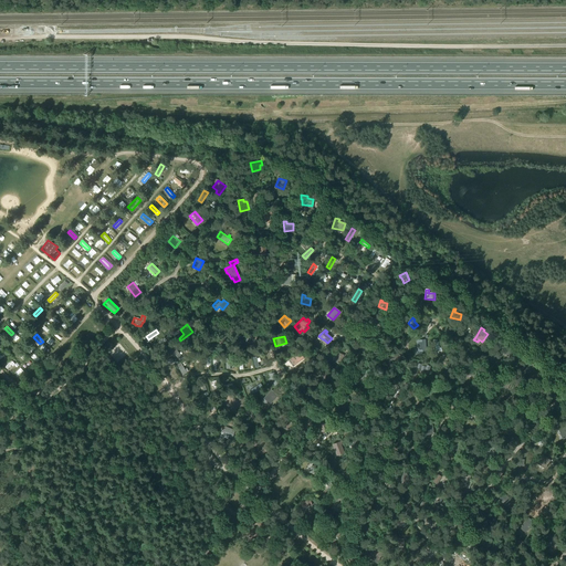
[(210,339),(207,344),(212,348),(210,350),(213,354),(219,347),(213,343),(210,339)]
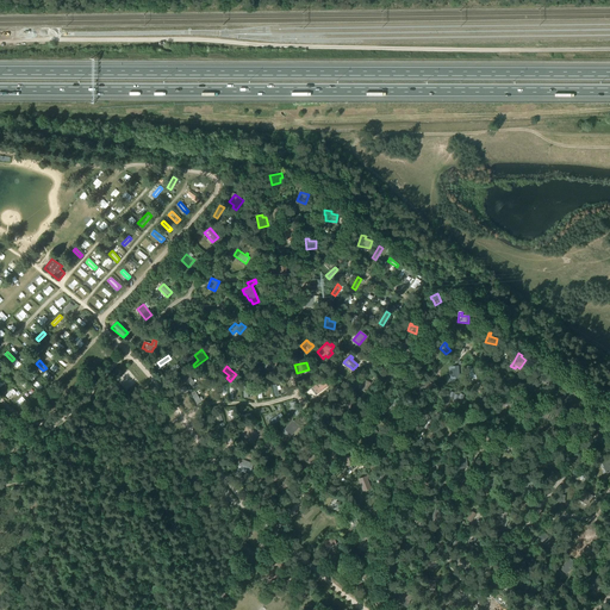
[(543,372),(540,379),(549,384),(552,377),(543,372)]
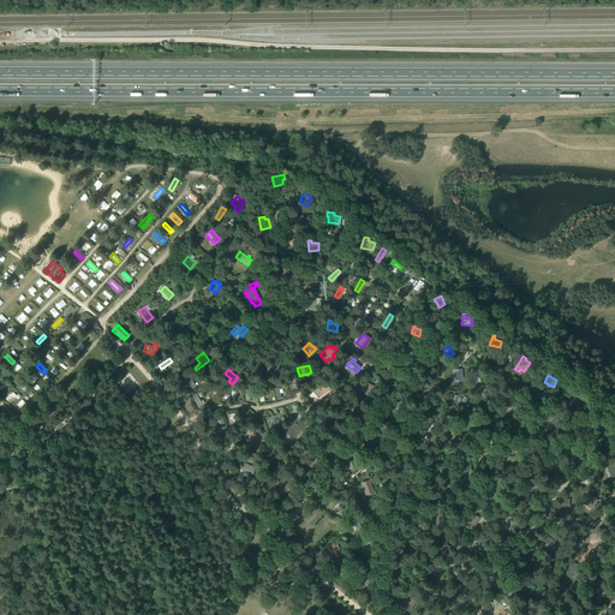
[(191,380),(187,382),(195,392),(198,389),(191,380)]
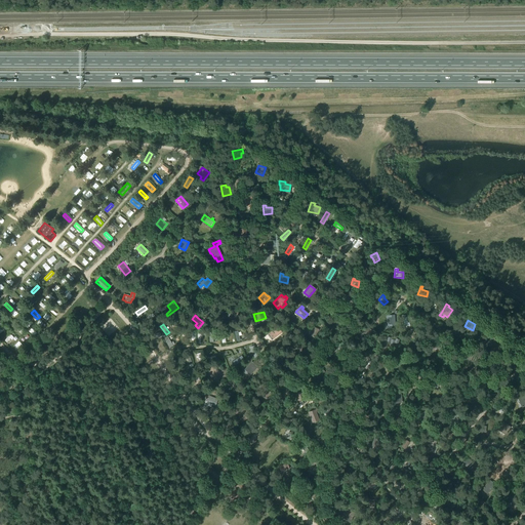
[(312,325),(308,333),(316,337),(319,329),(312,325)]
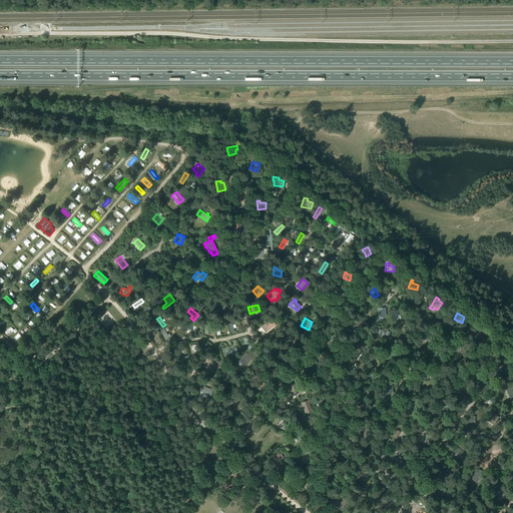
[(271,319),(262,326),(266,332),(276,324),(271,319)]
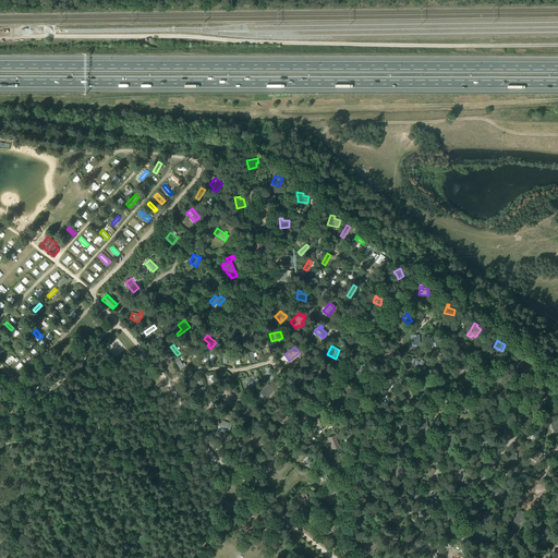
[(390,351),(387,350),(384,356),(391,361),(396,352),(391,349),(390,351)]
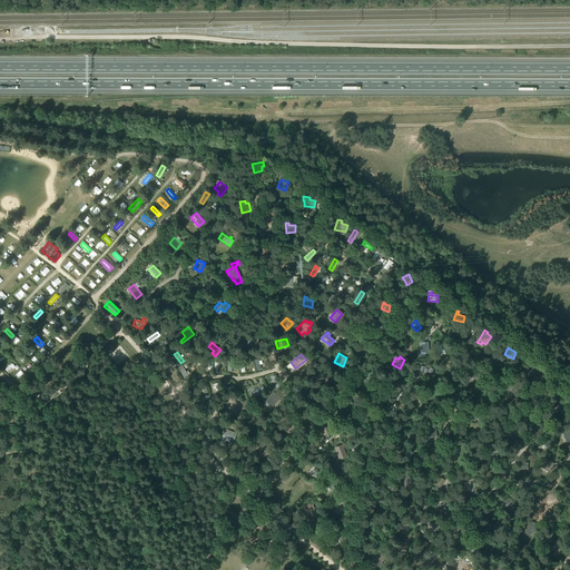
[(173,361),(161,366),(164,371),(175,365),(173,361)]
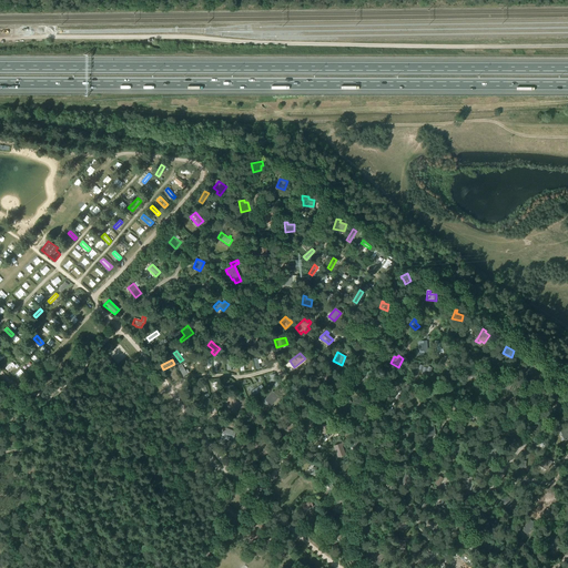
[(538,367),(534,364),(535,362),(531,361),(527,368),(536,373),(538,367)]
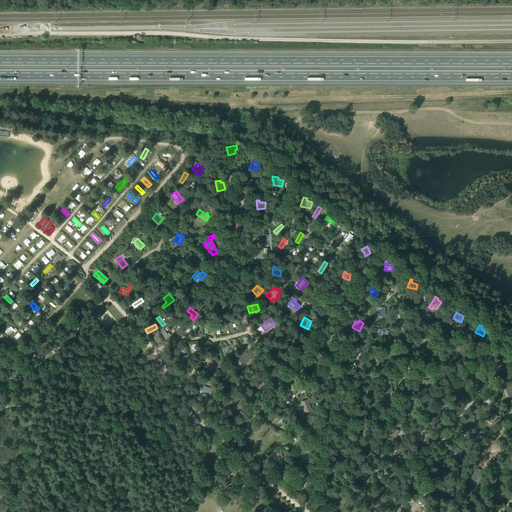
[(425,329),(421,329),(420,339),(428,340),(429,332),(424,331),(425,329)]
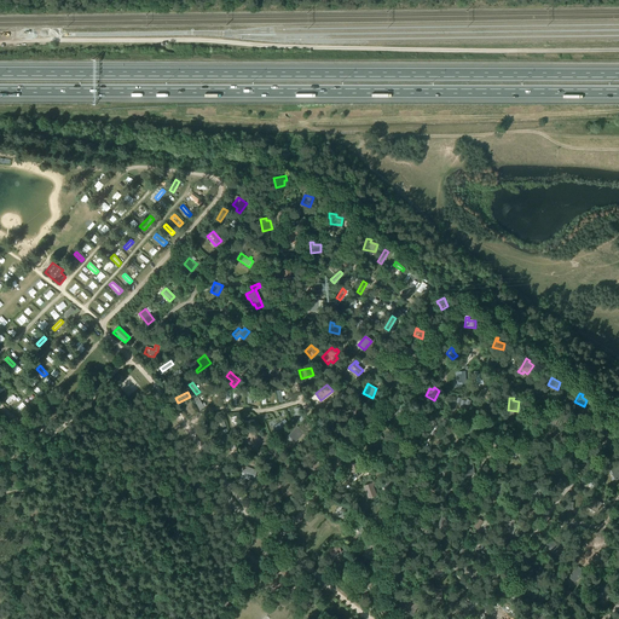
[(354,405),(350,411),(359,418),(364,412),(354,405)]
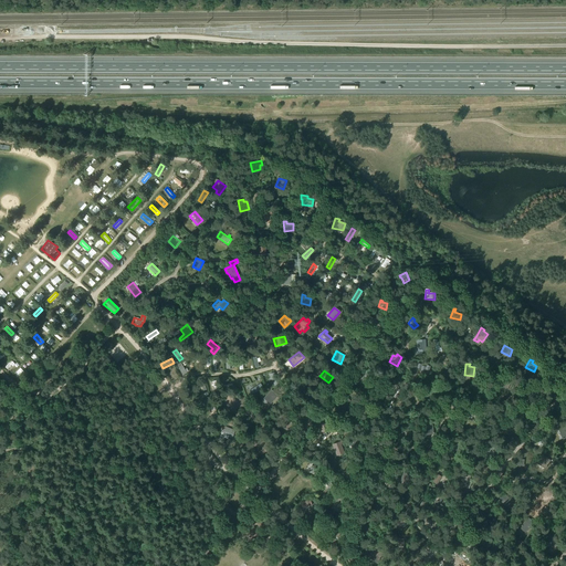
[(371,374),(362,371),(360,379),(370,381),(371,374)]
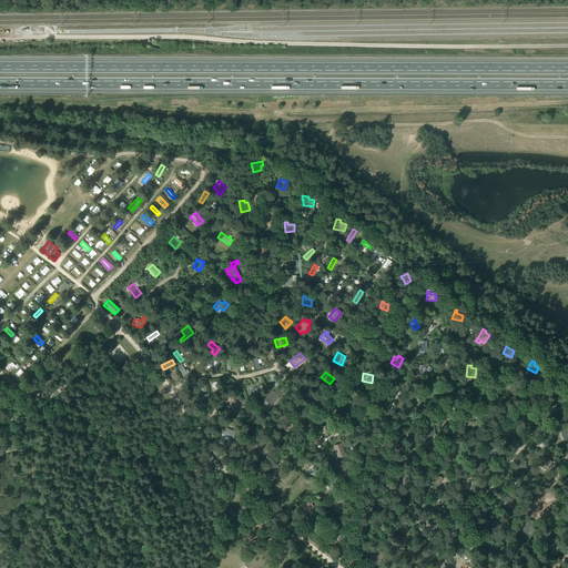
[(274,374),(271,376),(276,388),(280,386),(274,374)]
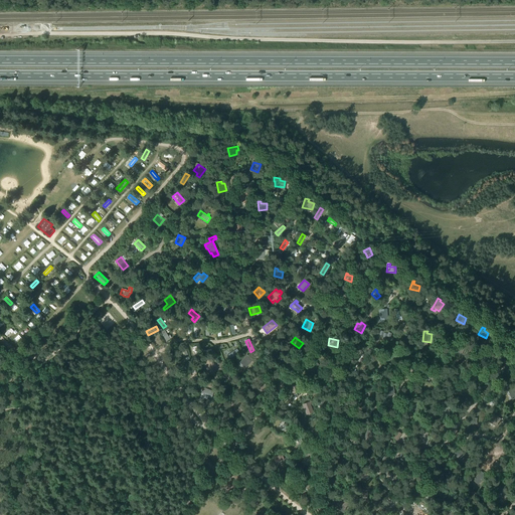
[(507,344),(503,343),(502,353),(510,354),(510,347),(507,346),(507,344)]
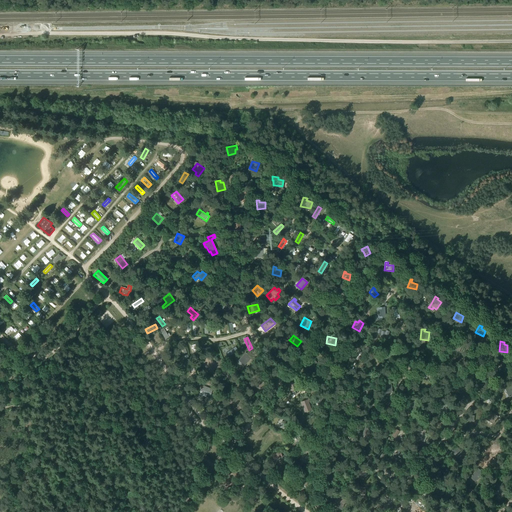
[(462,345),(455,342),(451,350),(459,353),(462,345)]
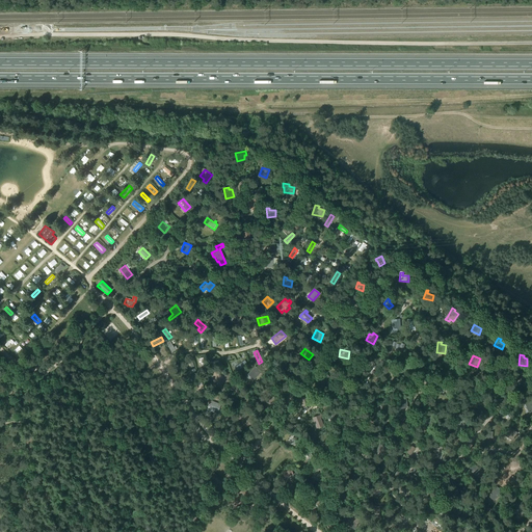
[(284,363),(277,367),(280,370),(289,365),(285,358),(282,361),(284,363)]
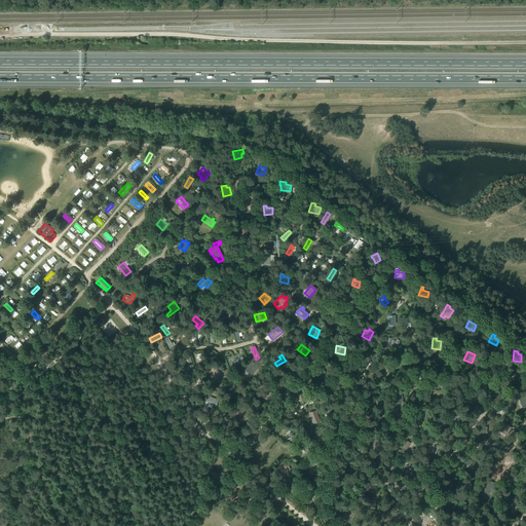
[(364,355),(361,357),(362,360),(364,367),(372,365),(369,357),(364,359),(364,355)]
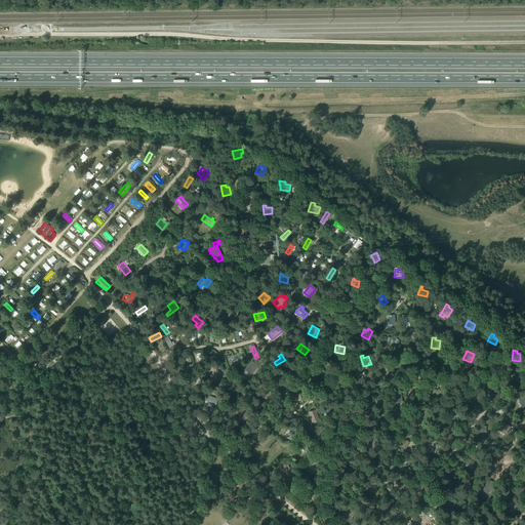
[(242,356),(231,363),(234,366),(244,359),(242,356)]
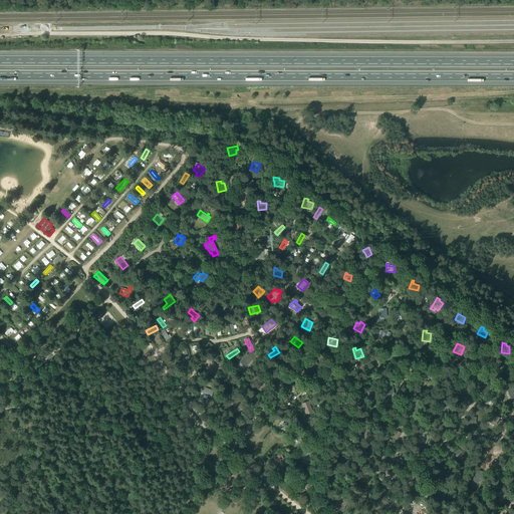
[(247,354),(239,362),(245,367),(253,359),(247,354)]
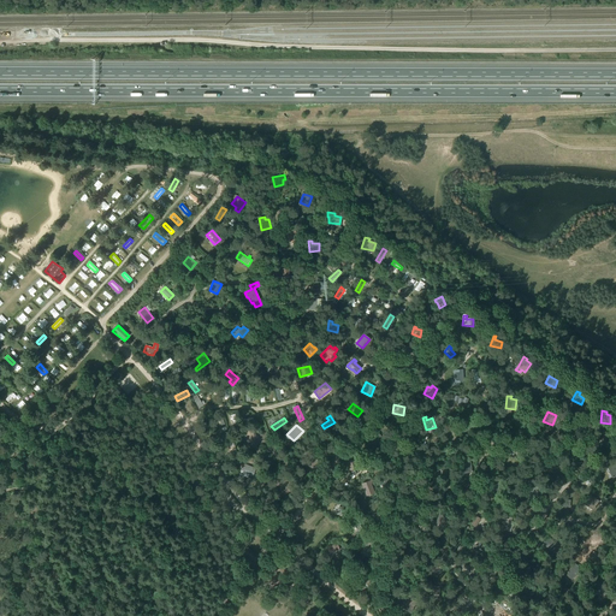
[(247,436),(244,437),(248,446),(250,445),(256,443),(250,430),(244,432),(247,436)]
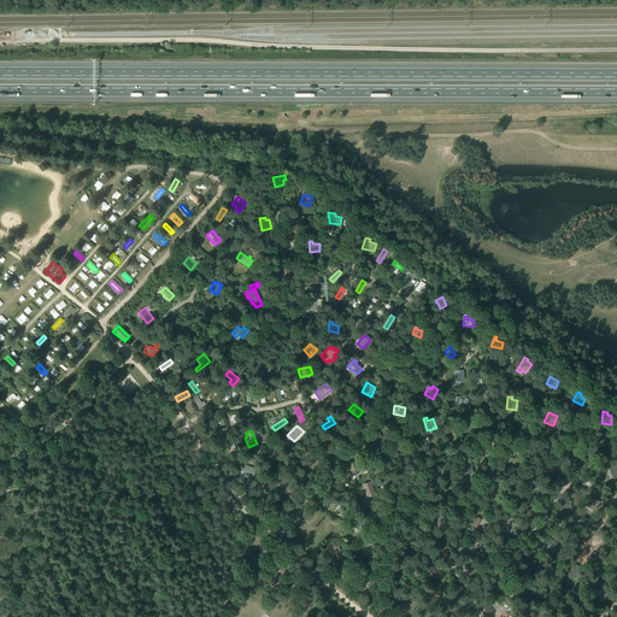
[(380,439),(382,438),(380,434),(377,435),(376,434),(368,440),(371,446),(380,440),(380,439)]
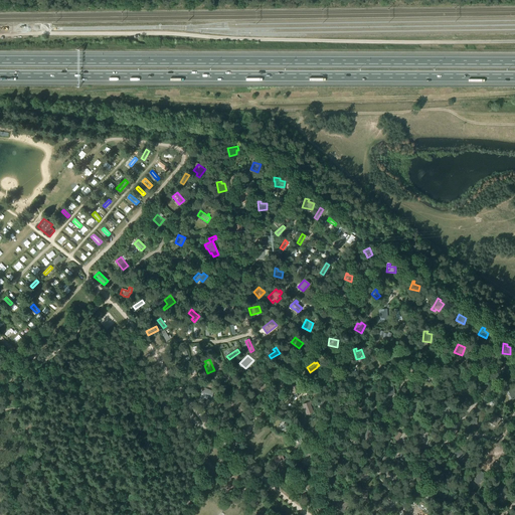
[(488,365),(484,364),(485,362),(482,362),(479,371),(486,373),(488,365)]
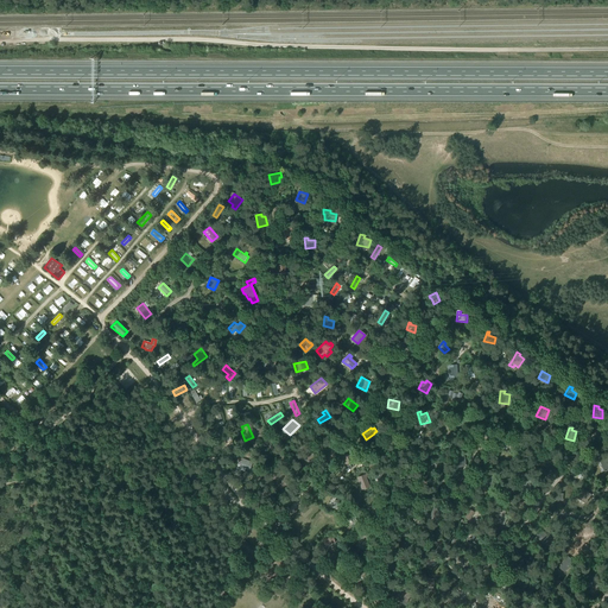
[(386,436),(384,437),(392,445),(398,442),(392,435),(387,438),(386,436)]
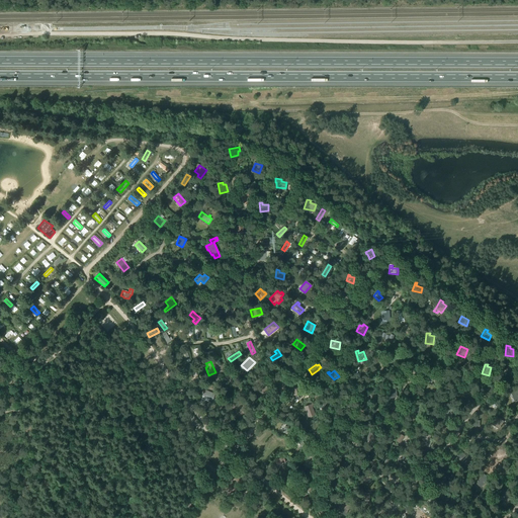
[(195,371),(191,373),(196,383),(200,381),(195,371)]
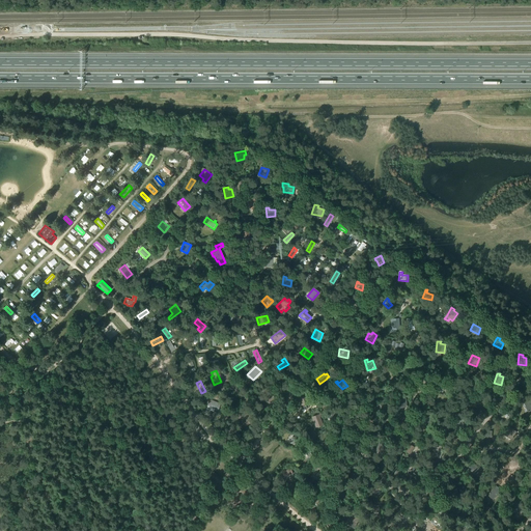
[(445,385),(435,382),(432,390),(436,391),(436,389),(443,391),(445,385)]
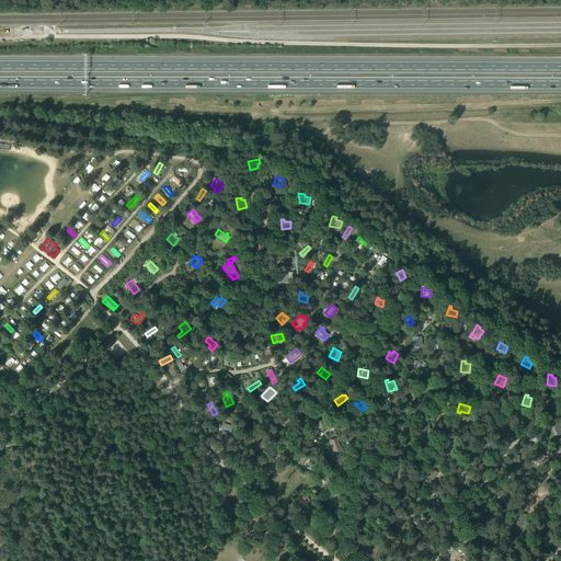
[(284,416),(283,415),(277,421),(284,426),(290,420),(285,415),(284,416)]
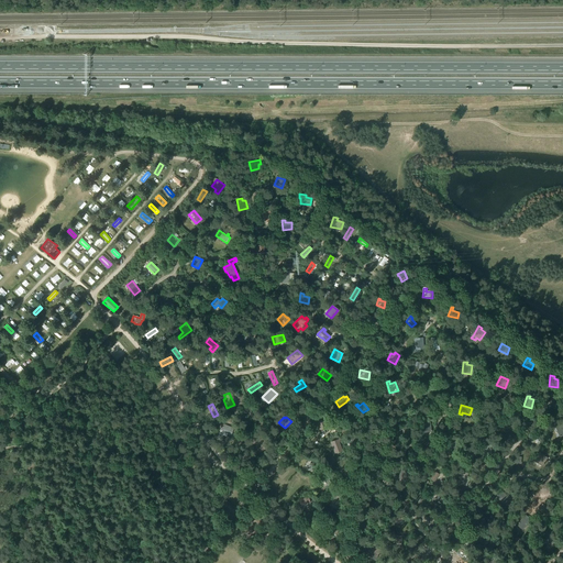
[(326,419),(317,422),(319,428),(318,429),(320,434),(329,431),(326,423),(328,423),(326,419)]
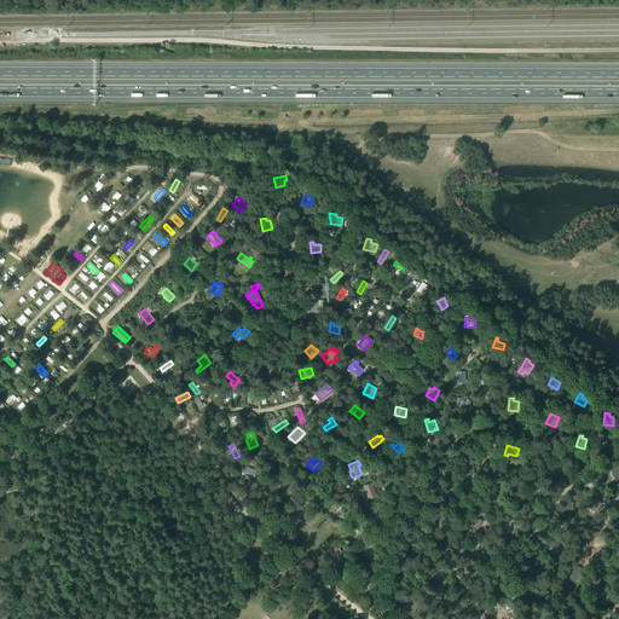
[(559,464),(550,461),(548,468),(556,472),(559,464)]
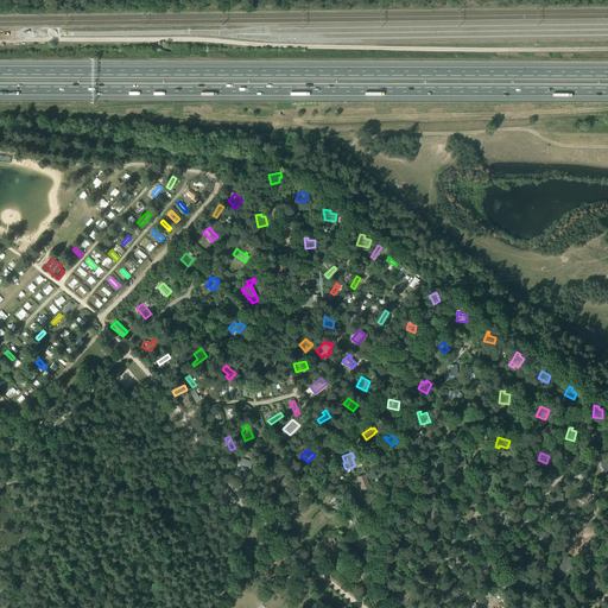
[(457,468),(466,467),(464,457),(461,457),(461,455),(455,456),(457,468)]
